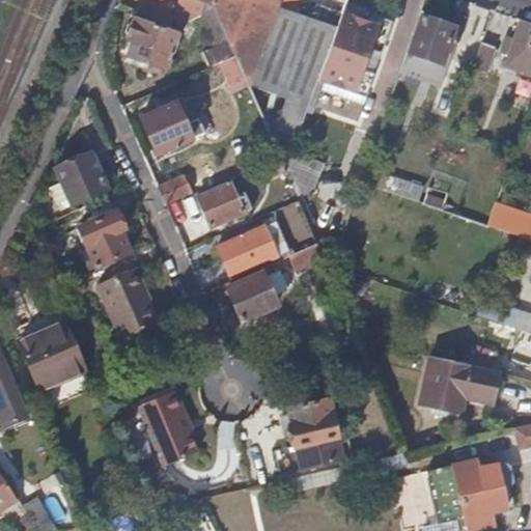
[(279,10),(282,0),(145,0),(142,11),(139,21),(167,31),(172,17),(184,21),(188,21),(198,17),(213,48),(228,42),(235,56),(245,77),(251,90),(252,87),(261,59),(271,32),(279,10)]
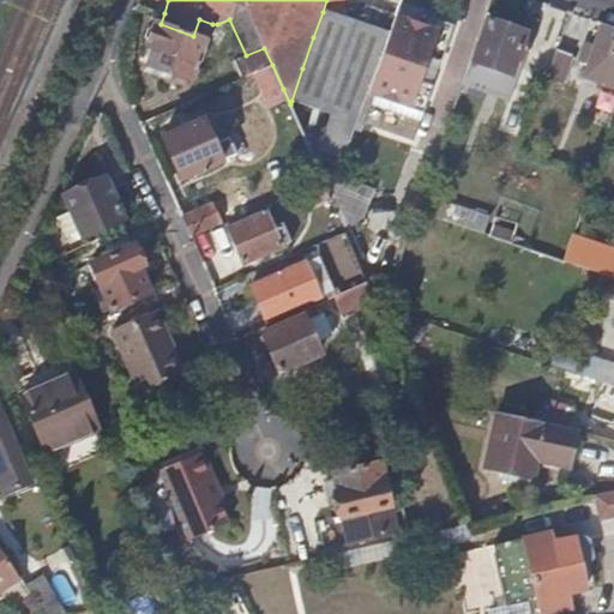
[(368,92),(390,34),(323,12),(313,37),(302,68),(326,78),(318,108),(329,113),(317,151),(343,162),(366,100),(368,92)]
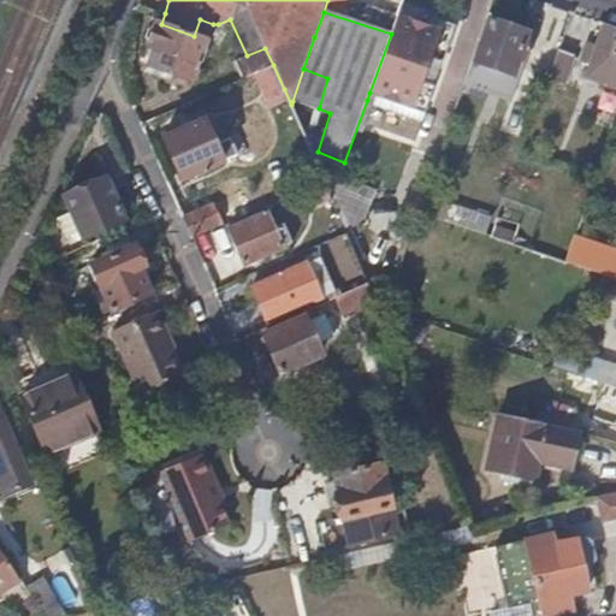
[(422,82),(431,58),(444,61),(457,27),(433,17),(430,25),(398,15),(395,27),(391,34),(369,93),(425,114),(434,86),(422,82)]
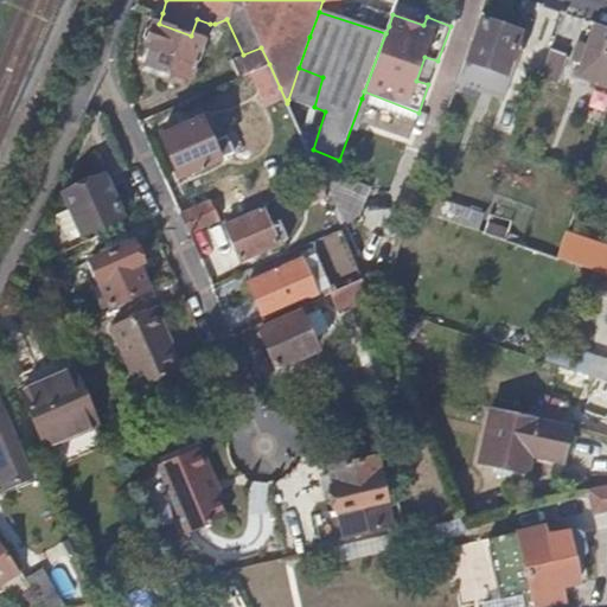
[(505,76),(522,31),(481,16),(466,61),(505,76)]
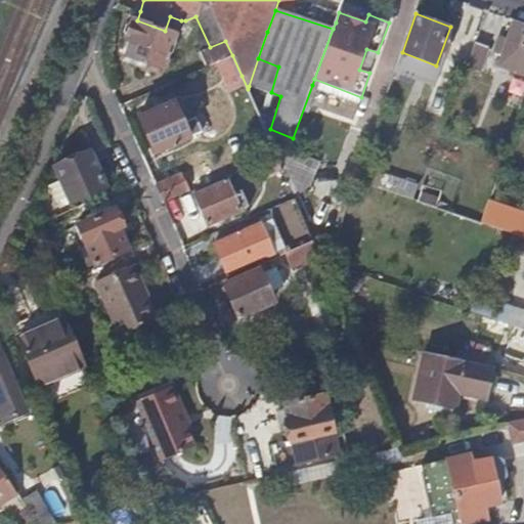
[(523,71),(523,23),(512,18),(498,61),(523,71)]
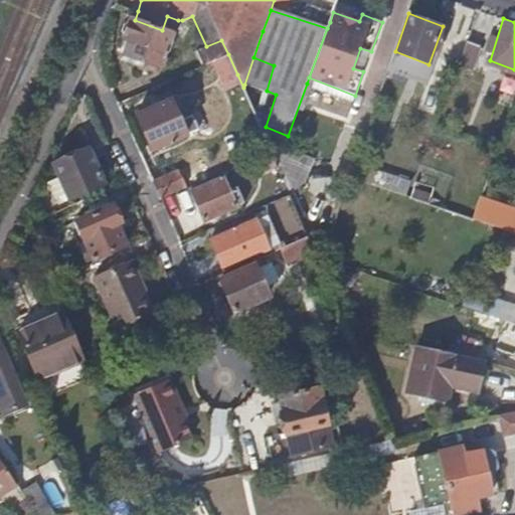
[(159,66),(171,33),(162,30),(135,20),(131,19),(124,38),(128,41),(124,54),(129,57),(159,66)]
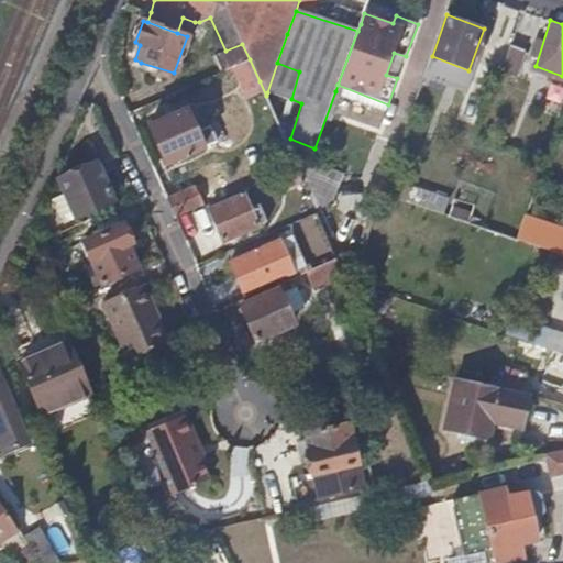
[(514,77),(526,48),(511,42),(500,73),(514,77)]
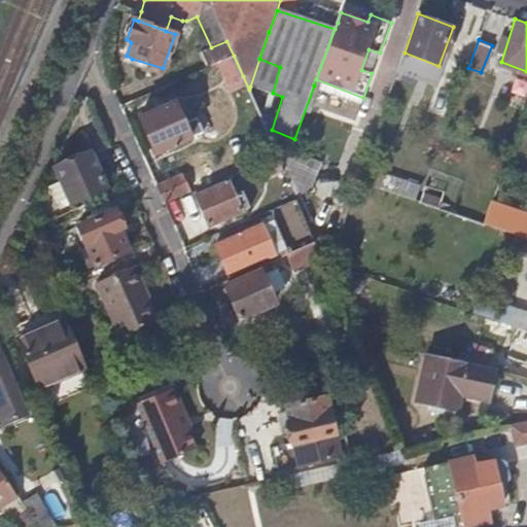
[(234,56),(226,41),(211,47),(200,50),(207,68),(218,63),(234,56)]
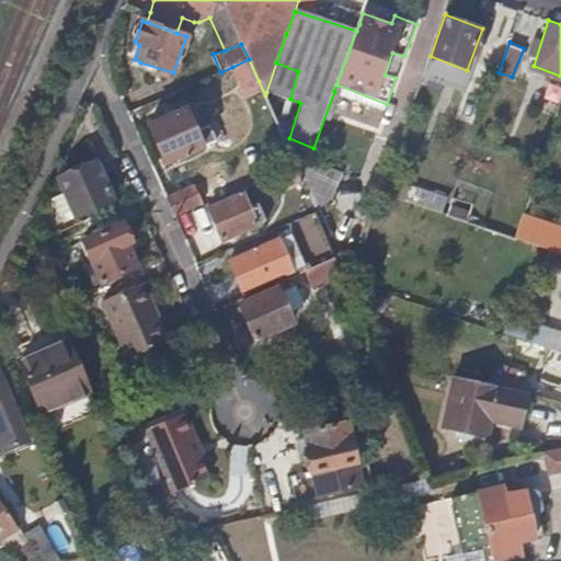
[(259,81),(249,59),(232,67),(242,90),(259,81)]
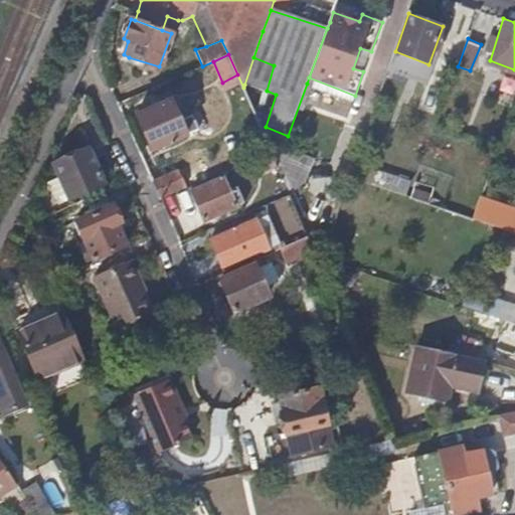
[(267,91),(274,65),(253,57),(244,84),(250,86),(267,91)]
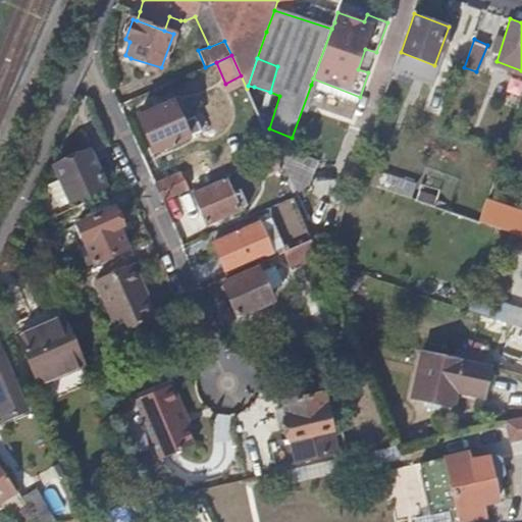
[(251,99),(247,89),(241,75),(225,84),(236,106),(251,99)]
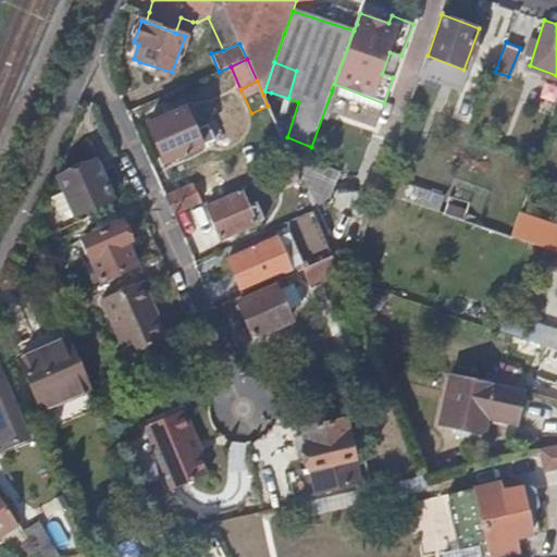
[(556,110),(556,86),(548,84),(539,107),(556,114),(556,110)]
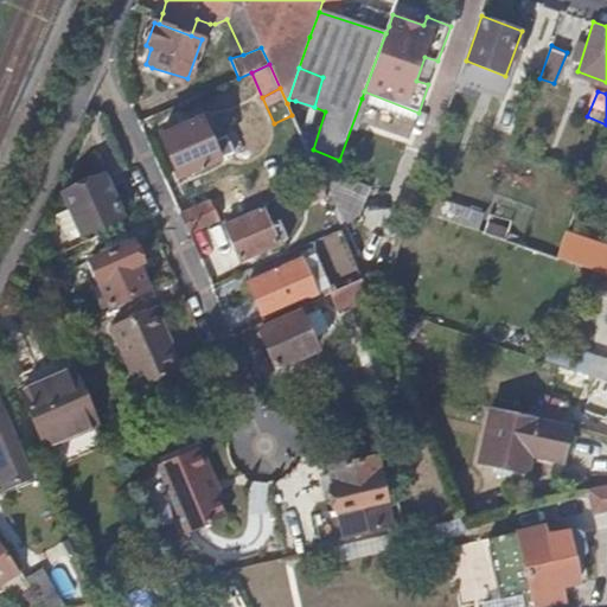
[(217,160),(198,117),(160,134),(172,165),(178,178),(217,160)]
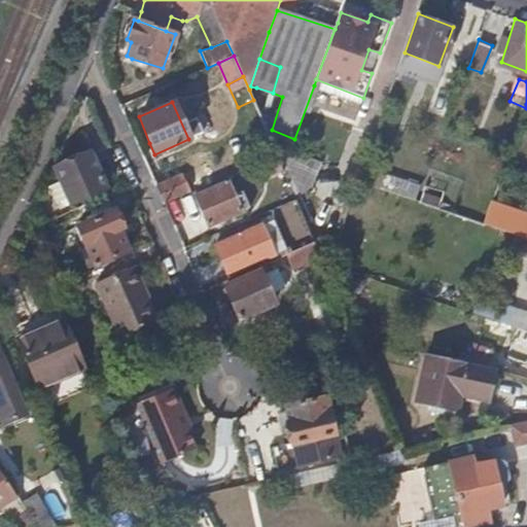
[(104,187),(89,151),(53,168),(60,183),(68,204),(69,204),(104,187)]
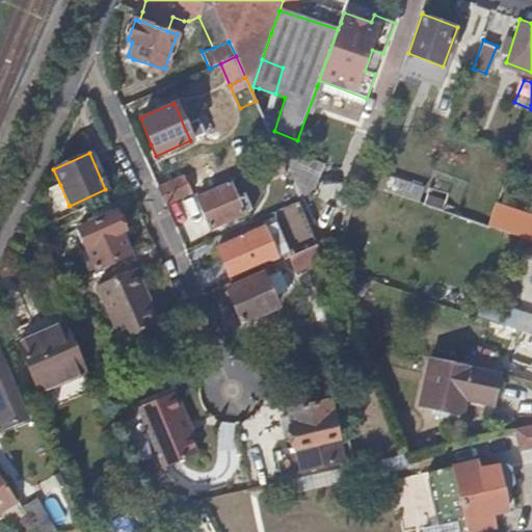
[(194,194),(186,176),(156,188),(159,194),(165,208),(194,194)]
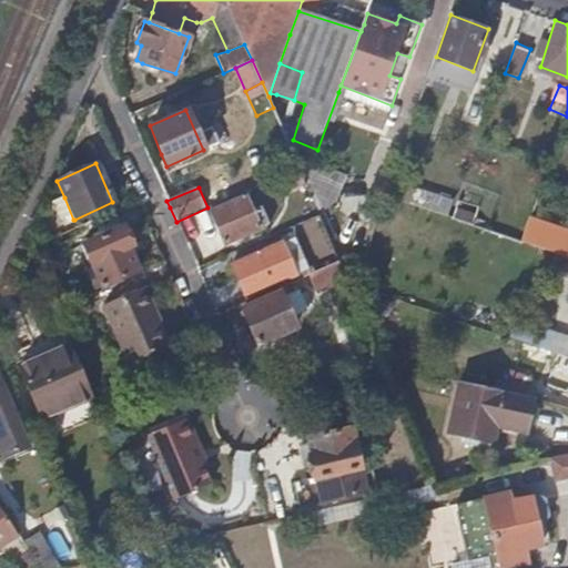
[(73,220),(64,198),(57,201),(66,221),(72,219),(73,220)]
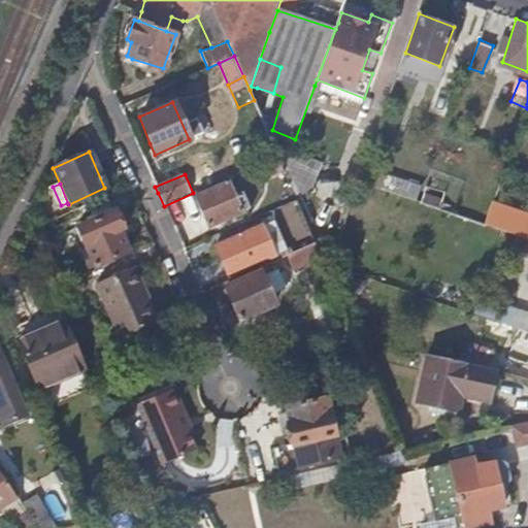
[(249,209),(241,192),(233,196),(228,184),(195,198),(208,227),(249,209)]
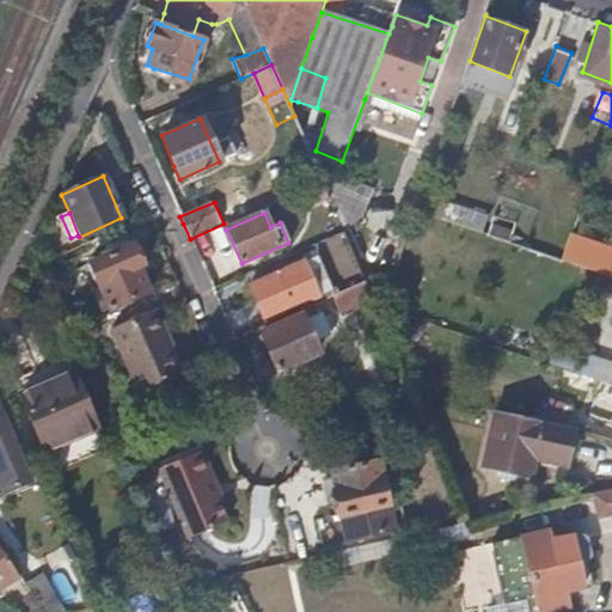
[(132,243),(123,225),(104,234),(111,251),(132,243)]
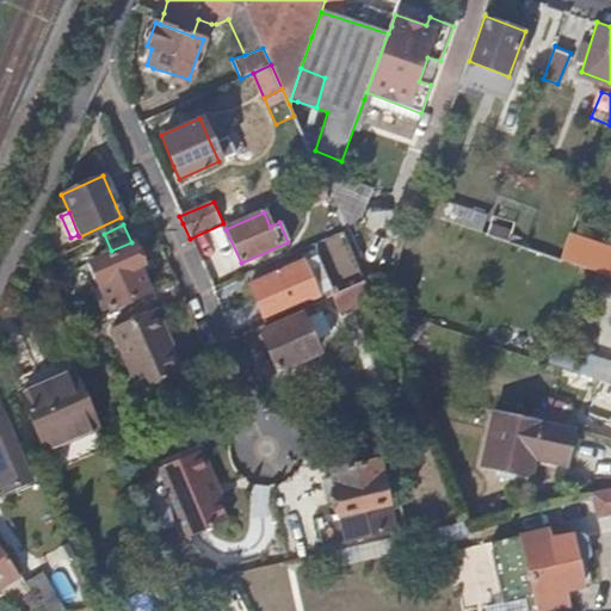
[(148,289),(139,267),(142,265),(137,253),(135,250),(131,242),(111,251),(98,257),(110,288),(96,295),(99,306),(103,309),(148,289)]
